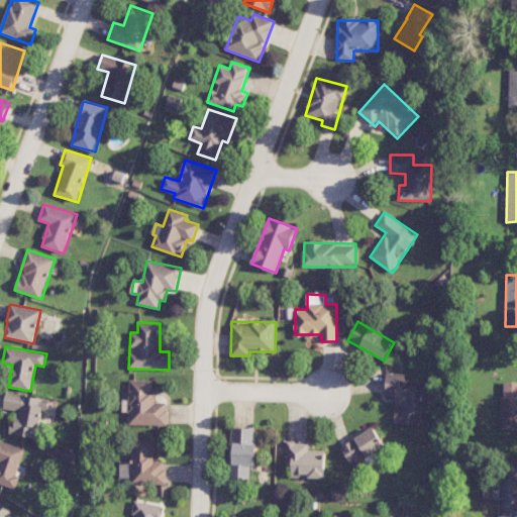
[(386,396),(396,396),(395,424),(422,425),(423,405),(430,405),(431,382),(405,381),(406,374),(387,374),(386,396)]
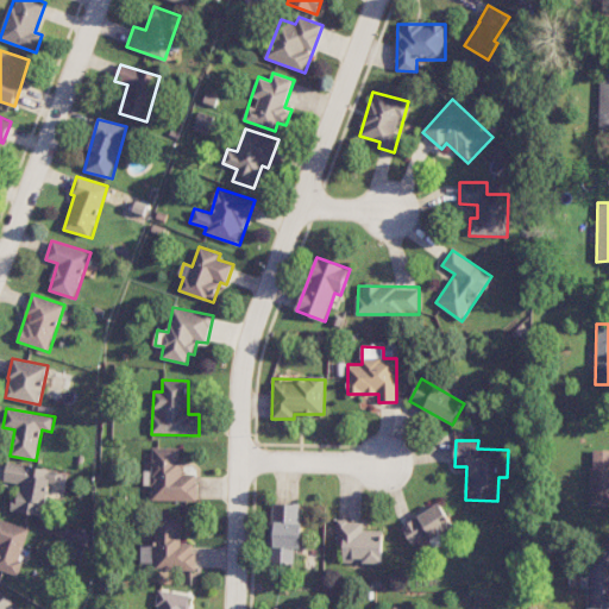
[(151,500),(198,501),(199,475),(182,475),(183,449),(152,447),(152,470),(145,470),(144,485),(152,485),(151,500)]
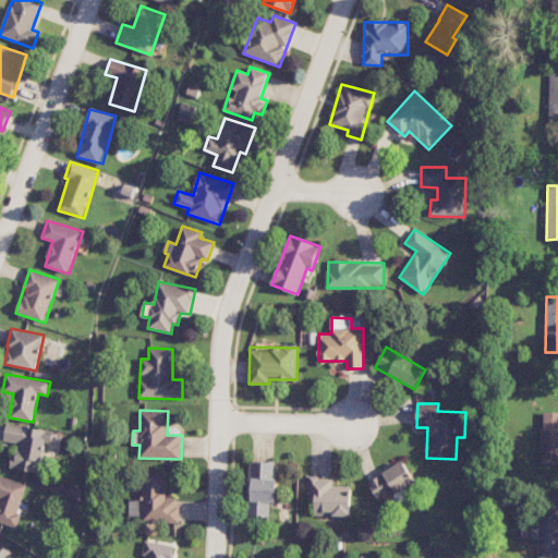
[(557,463),(557,412),(542,412),(541,463),(557,463)]
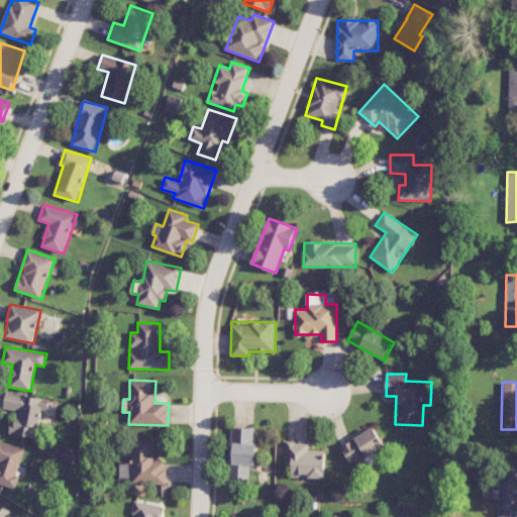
[(9,433),(37,438),(42,408),(47,409),(49,399),(7,392),(4,409),(17,411),(14,426),(11,425),(9,433)]
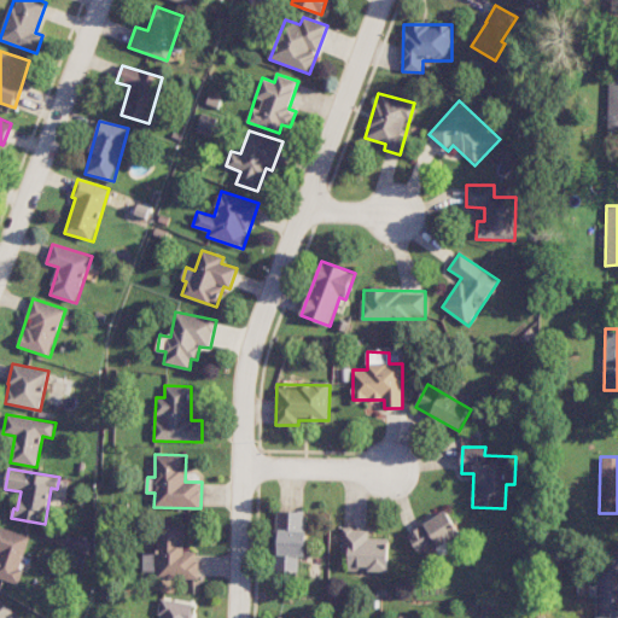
[(298,572),(298,557),(304,557),(307,512),(278,511),(275,571),(298,572)]
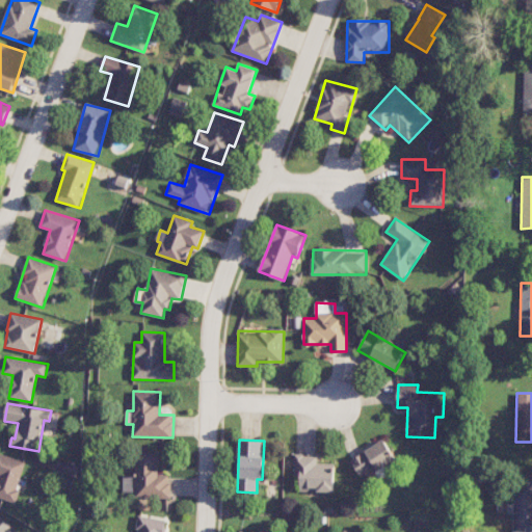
[(395,458),(386,441),(351,459),(361,478),(395,458)]
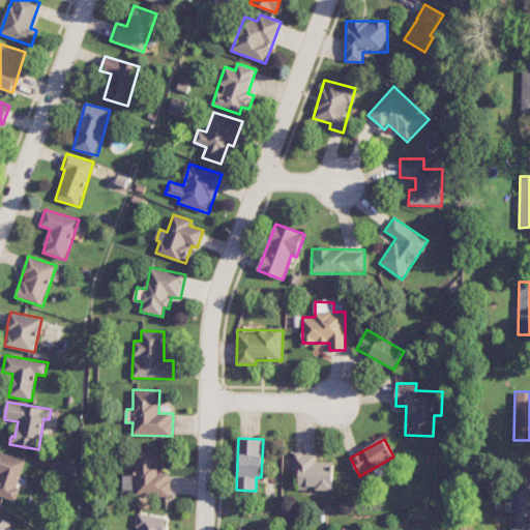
[(170,497),(170,473),(158,473),(159,449),(135,449),(134,474),(123,474),(122,490),(134,490),(134,496),(170,497)]
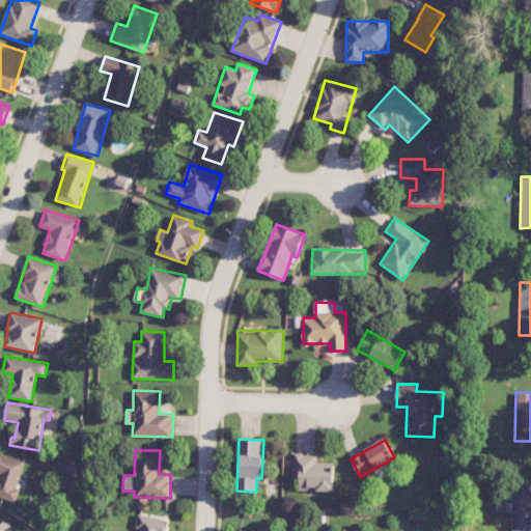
[(27,460),(0,452),(0,496),(15,501),(27,460)]
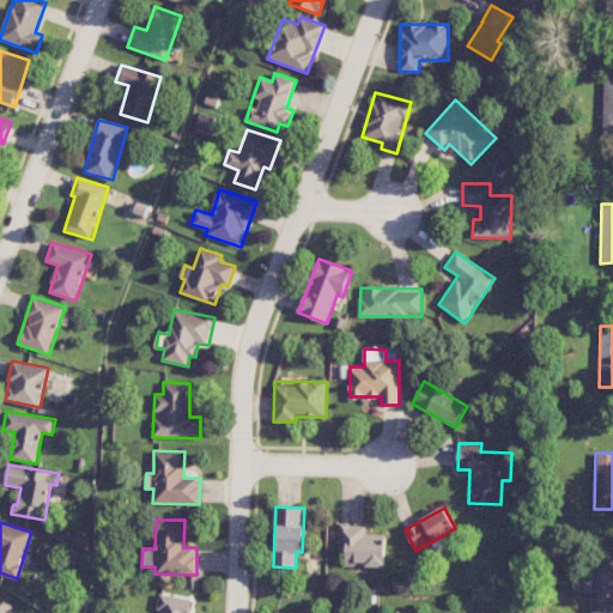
[(338,547),(346,547),(345,566),(359,566),(359,565),(384,565),(386,534),(365,534),(365,525),(339,525),(338,547)]
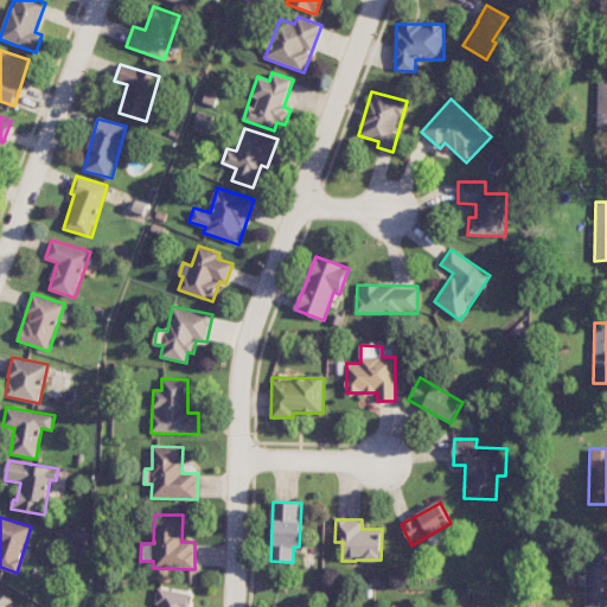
[(606,606),(606,548),(586,548),(586,574),(579,574),(579,586),(586,586),(586,606),(606,606)]
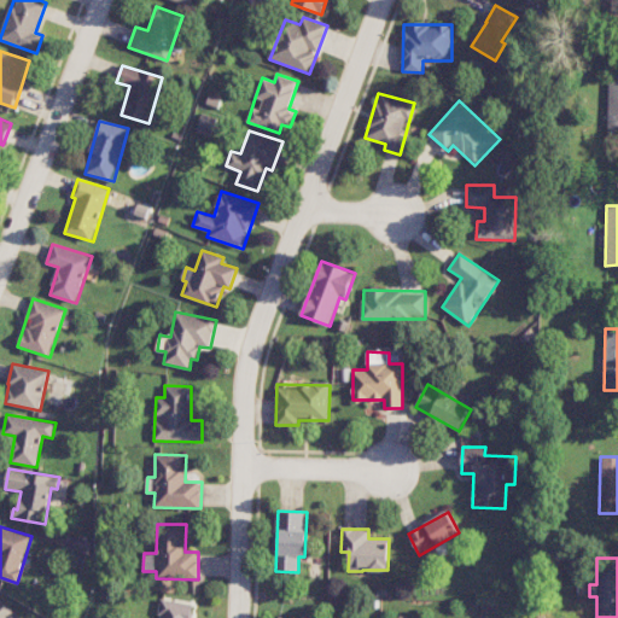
[(0,617),(13,617),(17,614),(0,599),(0,617)]
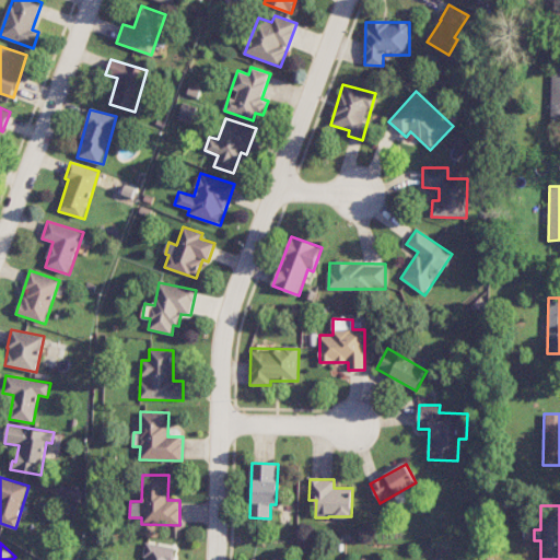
[(174,559),(176,547),(146,543),(142,559),(174,559)]
